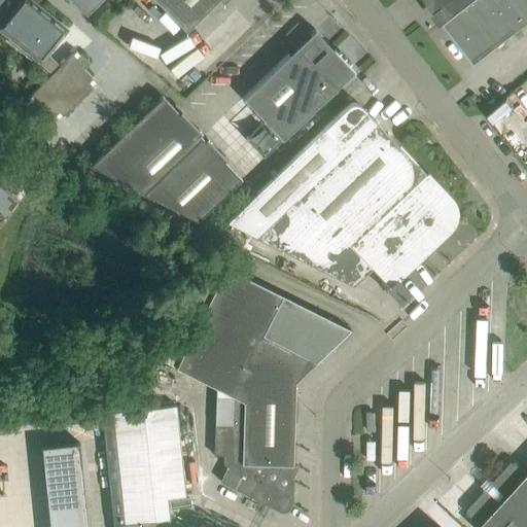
[(65,30),(27,0),(0,0),(0,27),(9,35),(5,40),(49,76),(27,99),(39,111),(45,106),(59,119),(63,115),(97,81),(93,77),(83,68),(90,62),(76,49),(60,66),(46,53),(65,30)]
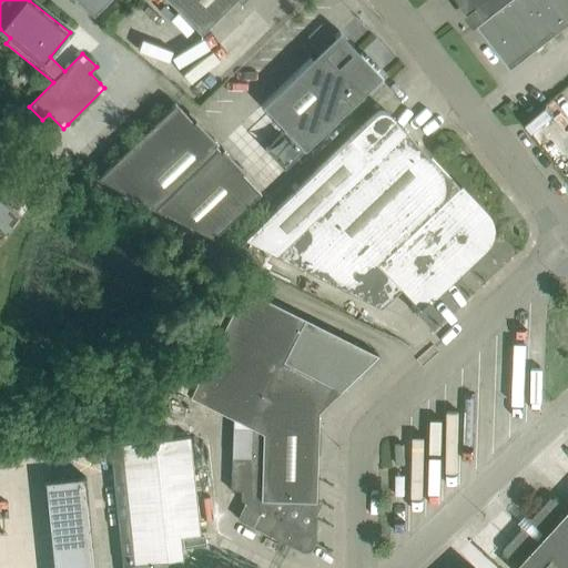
[(77,0),(92,16),(108,0),(77,0)]
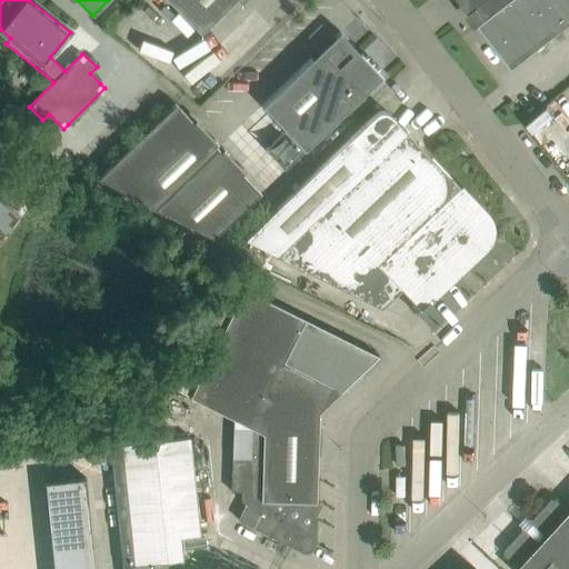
[(168,0),(201,33),(233,0),(238,0),(241,2),(243,0),(168,0)]
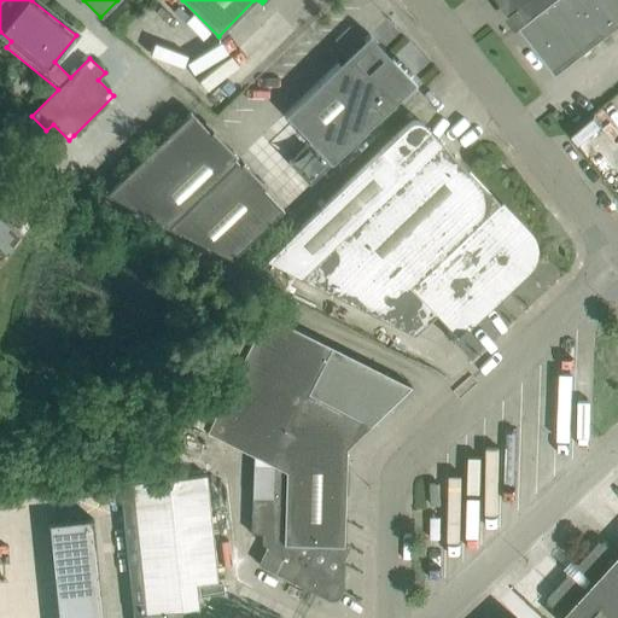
[(500,0),(508,11),(511,15),(512,13),(512,12),(519,6),(529,18),(520,24),(522,25),(554,0),(500,0)]
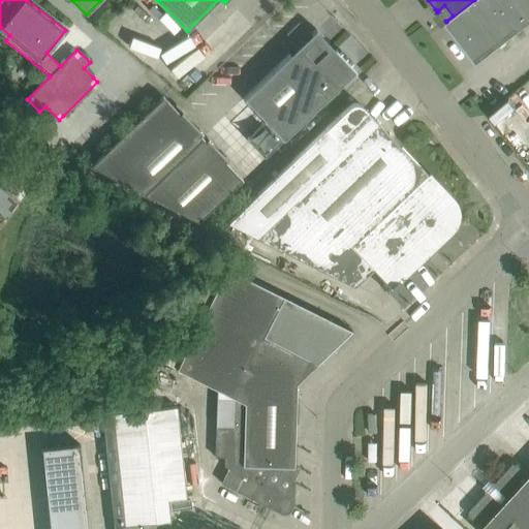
[(528,0),(474,0),(446,22),(445,23),(476,63),(528,22),(528,0)]
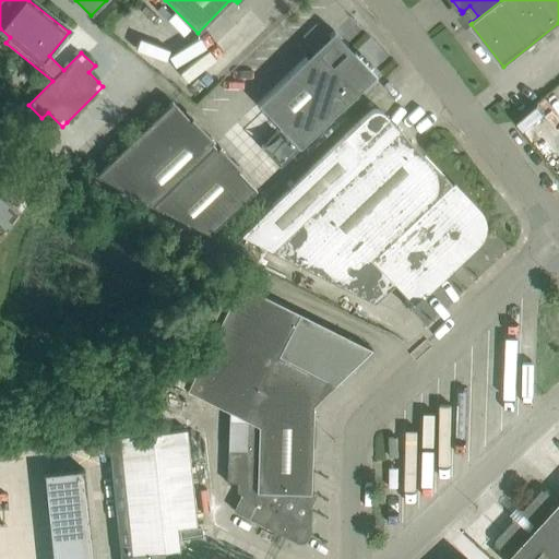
[(377,74),(355,51),(351,56),(334,39),(310,62),(306,57),(290,72),(258,104),(299,147),(377,74)]
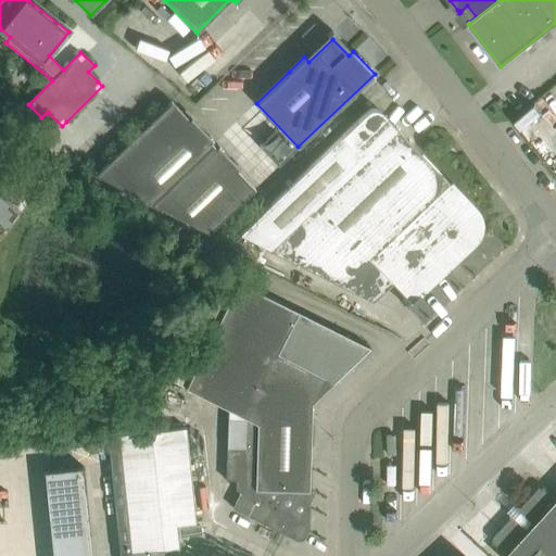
[(171,100),(90,176),(209,232),(254,188),(237,171),(240,167),(217,144),(215,147),(211,142),(213,139),(191,116),(188,118),(171,100)]
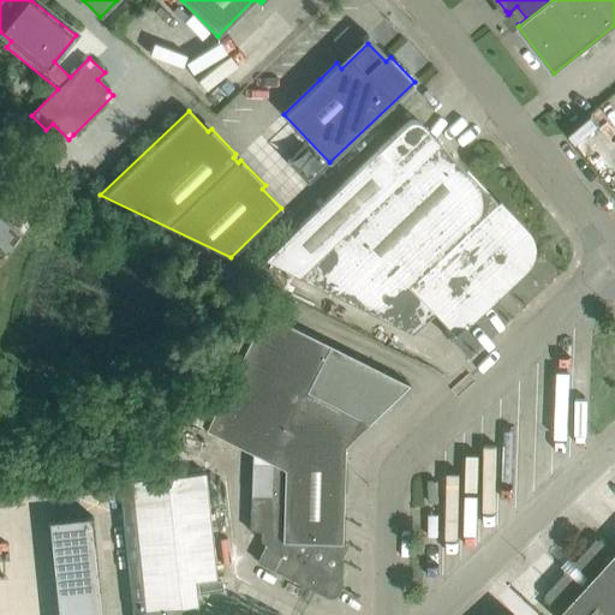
[(525,232),(422,124),(421,123),(418,121),(417,120),(415,120),(412,120),(411,121),(407,123),(406,123),(264,258),(377,315),(407,286),(453,334),(448,338),(449,339),(489,303),(491,305),(511,287),(508,284),(525,268),(529,263),(531,257),(532,251),(531,244),(529,238),(525,232)]
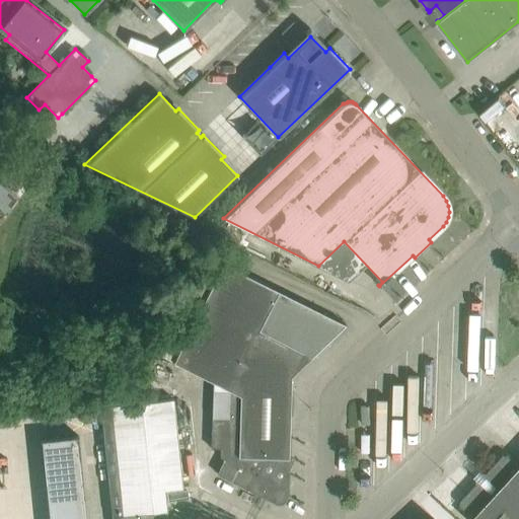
[(256,140),(262,124),(240,118),(236,135),(256,140)]
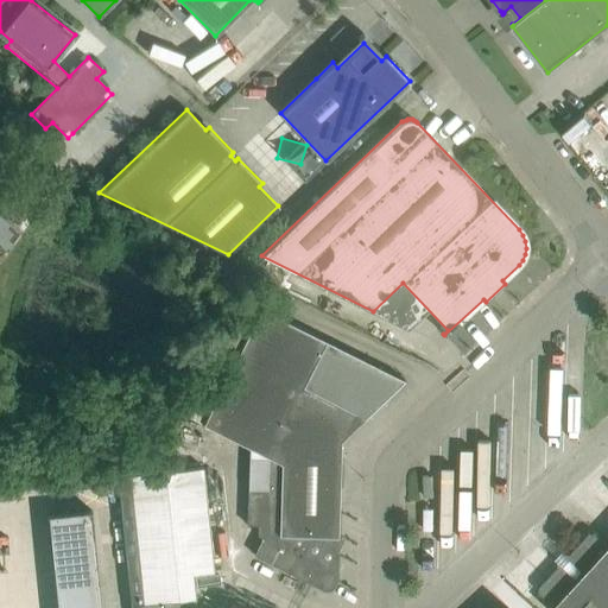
[(18,183),(4,191),(14,209),(29,202),(18,183)]
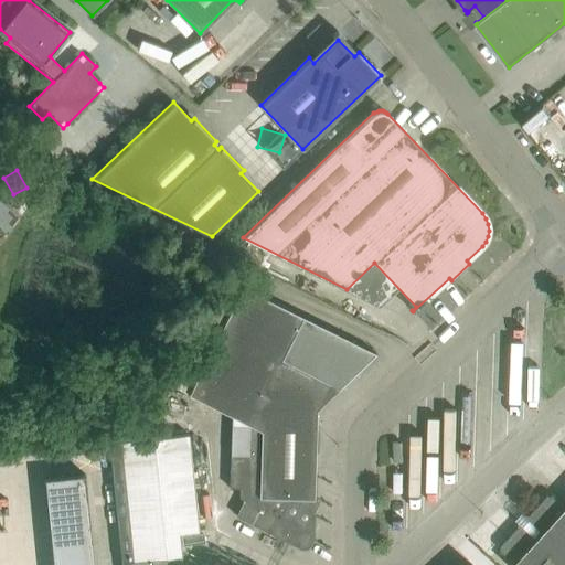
[(173,382),(191,391),(189,394),(249,425),(247,455),(230,454),(228,488),(238,489),(238,498),(243,500),(235,515),(299,547),(300,548),(302,548),(304,548),(305,548),(307,548),(308,547),(310,546),(310,545),(311,544),(312,542),(312,541),(313,515),(313,514),(312,513),(312,512),(311,510),(310,509),(309,508),(307,507),(312,499),(313,499),(317,409),(329,384),(339,388),(375,353),(225,278),(173,382)]
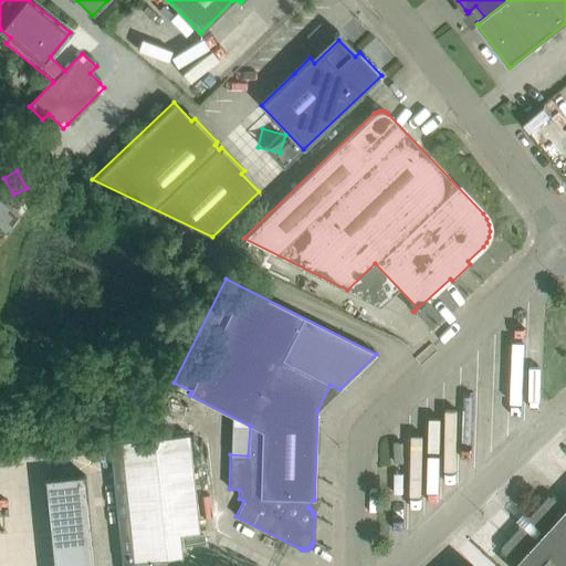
[(121,442),(109,443),(122,565),(224,565),(215,562),(212,565),(186,565),(181,564),(180,557),(181,556),(179,534),(200,532),(190,436),(121,442)]
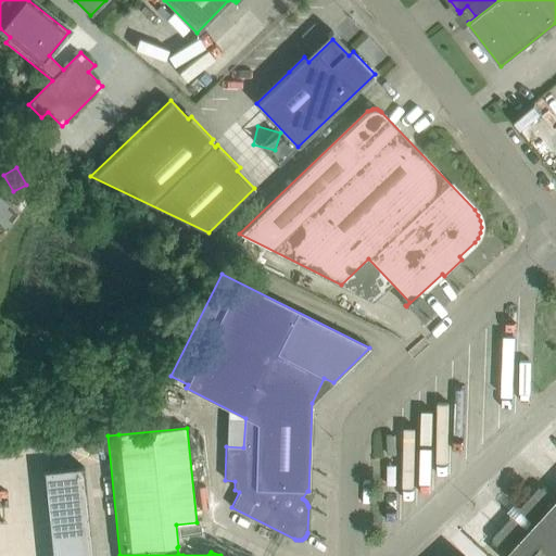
[(89,555),(83,471),(41,475),(48,555),(89,555)]
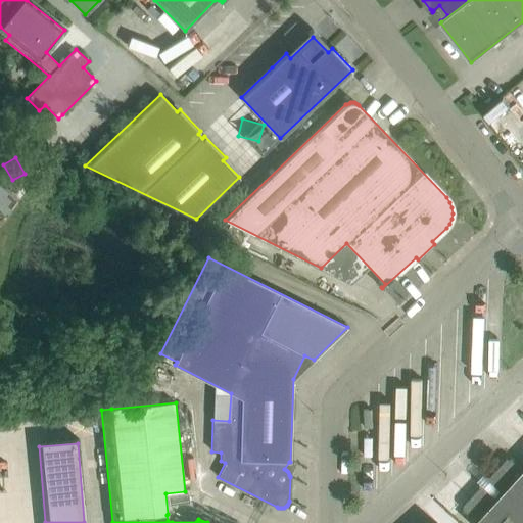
[(480,487),(464,505),(464,511),(476,522),(475,522),(522,522),(522,468),(512,458),(507,459),(490,476),(486,476),(480,483),(480,487)]
